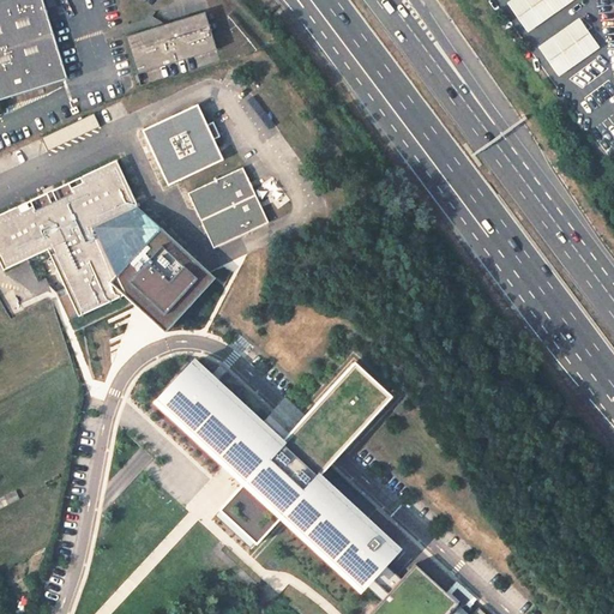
[(0,0),(0,97),(67,77),(42,0),(0,0)]
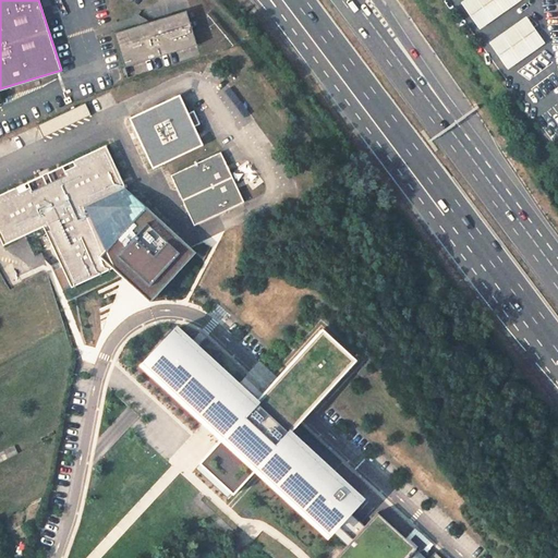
[(464,0),(461,2),(480,28),(520,0),(464,0)]
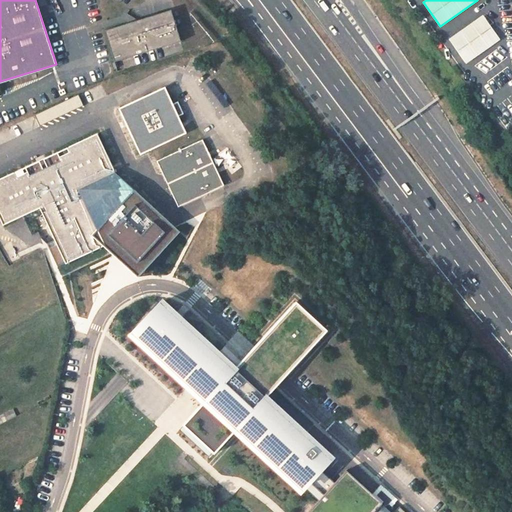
[(180,40),(170,9),(104,29),(114,61),(180,40)]
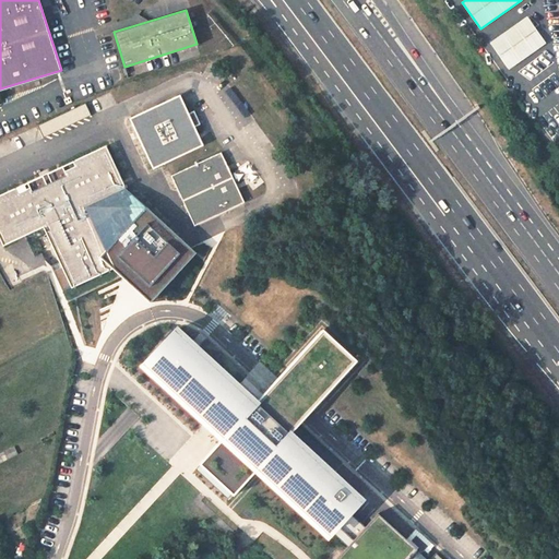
[(525,18),(489,43),(509,71),(546,45),(525,18)]
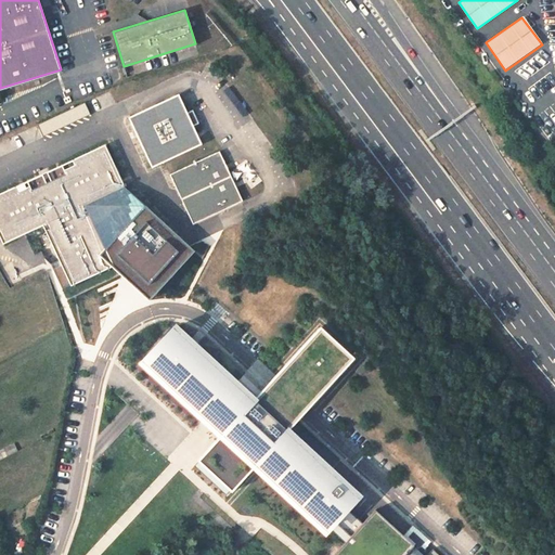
[(175,94),(126,117),(150,168),(198,144),(175,94)]
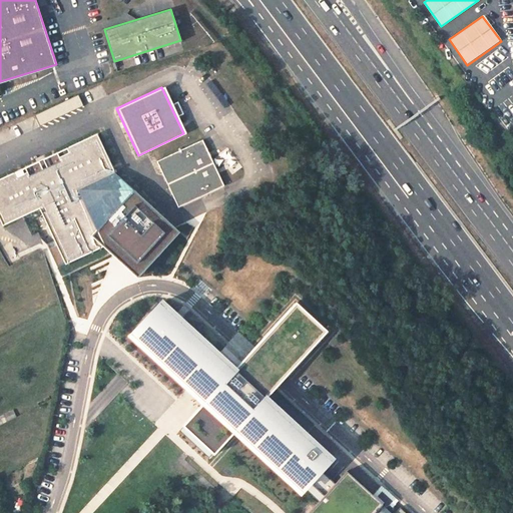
[(115,172),(96,134),(67,148),(69,152),(59,156),(61,160),(47,167),(46,163),(41,165),(43,169),(30,175),(28,171),(17,176),(16,172),(0,179),(0,217),(3,224),(42,206),(45,211),(42,212),(43,213),(49,227),(66,263),(104,244),(97,231),(80,194),(78,196),(76,190),(115,172)]
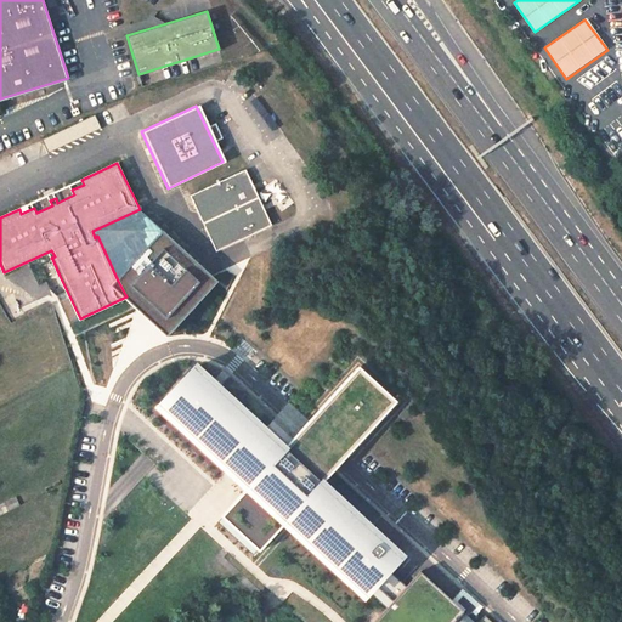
[(246,170),(188,197),(214,252),(269,225),(246,170)]
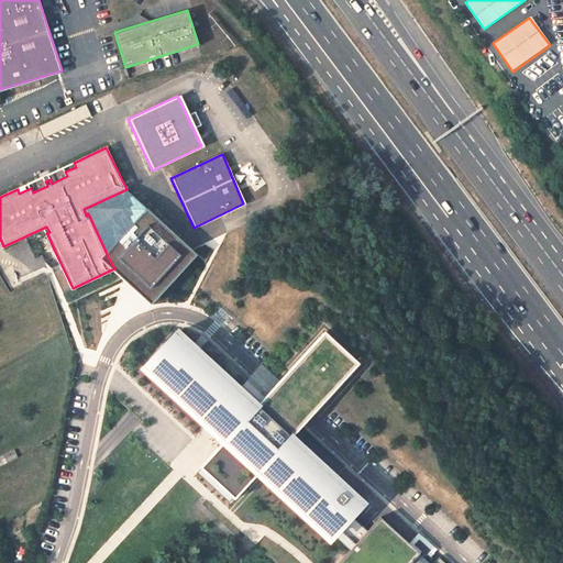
[(74,163),(48,175),(51,179),(52,184),(67,176),(65,172),(76,167),(74,163)]
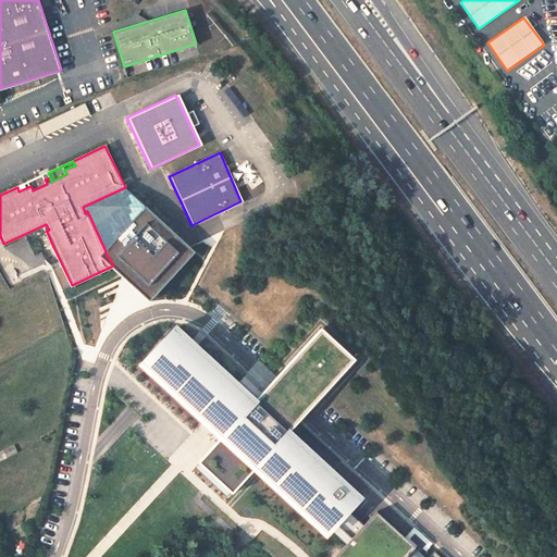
[(45,180),(42,175),(17,187),(19,192),(31,186),(33,190),(47,184),(45,180)]
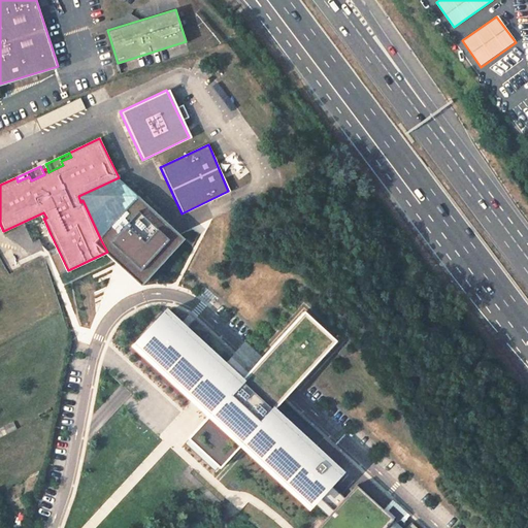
[(100,238),(136,197),(119,177),(78,196),(80,202),(83,200),(100,238)]
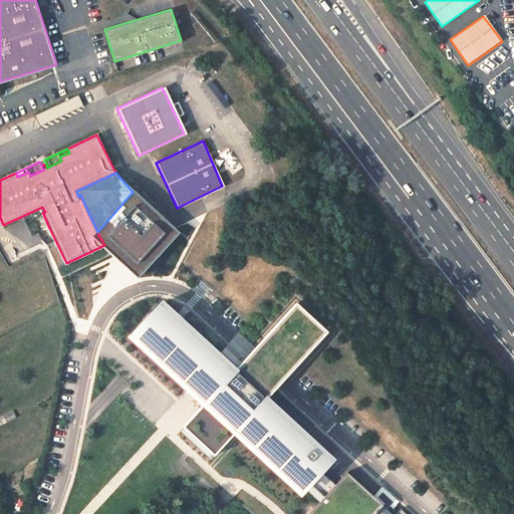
[(104,245),(138,277),(180,233),(133,192),(97,232),(104,245)]
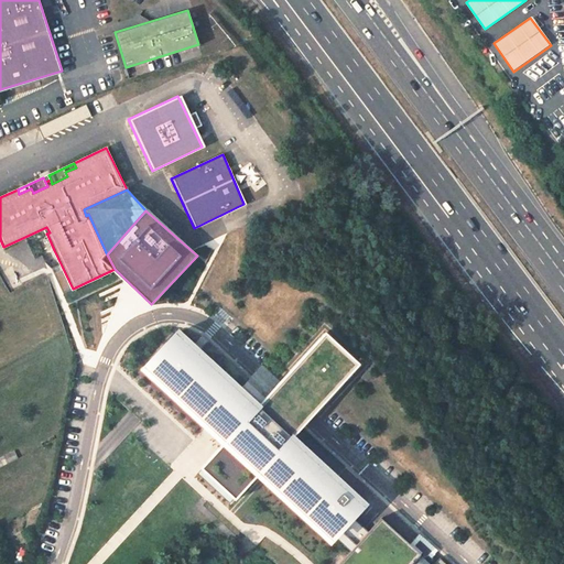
[(47,235),(39,239),(45,255),(54,250),(47,235)]
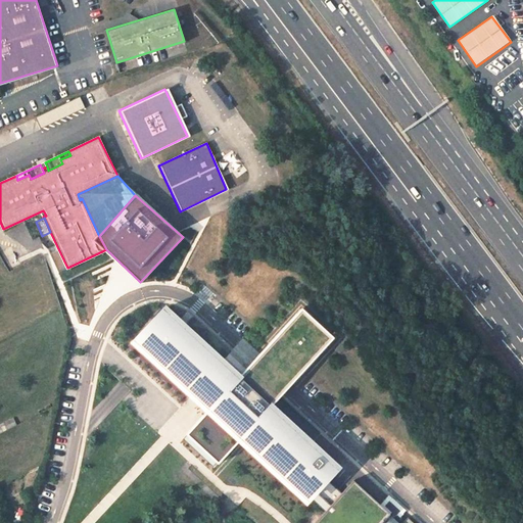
[(271,406),(239,377),(235,380),(219,365),(222,362),(164,308),(137,338),(142,343),(138,346),(191,395),(194,391),(210,407),(243,436),(251,444),(248,448),(301,496),(304,493),(324,512),(314,522),(413,522),(408,517),(401,522),(397,522),(353,480),(341,493),(331,505),(316,490),(326,479),(337,467),(280,415),(276,418),(268,410),(271,406)]
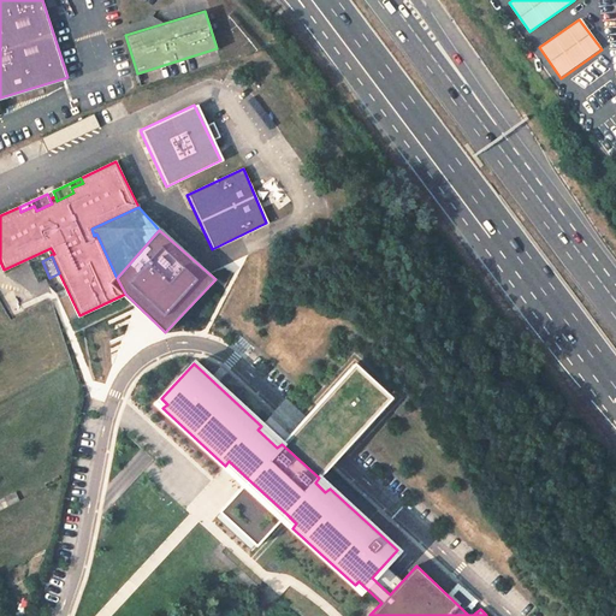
[(317,404),(355,439),(394,398),(355,363),(317,404)]
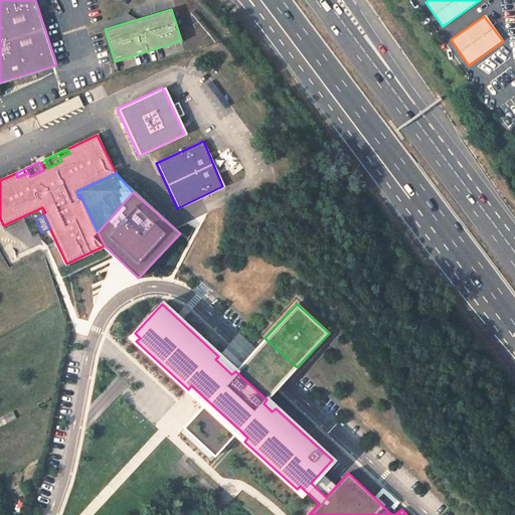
[(183,427),(214,457),(239,430),(207,400),(183,427)]
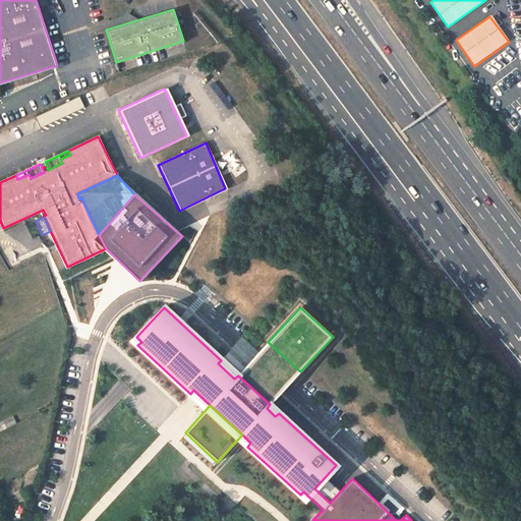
[(0,431),(12,425),(9,419),(0,423),(0,431)]
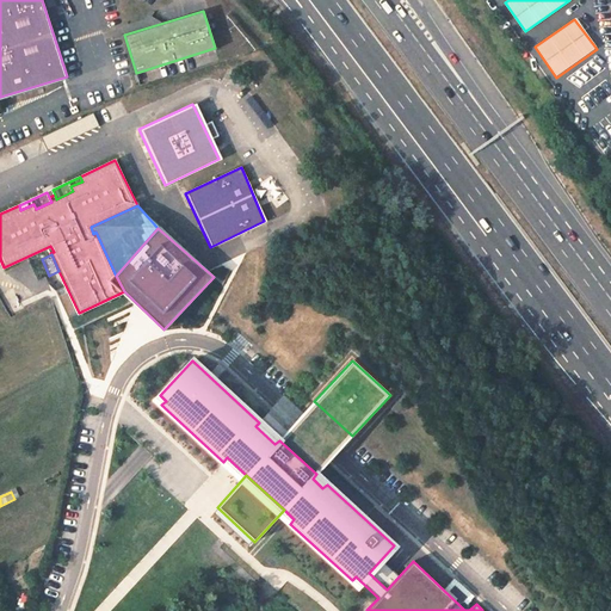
[(381,560),(369,573),(387,590),(399,576),(381,560)]
